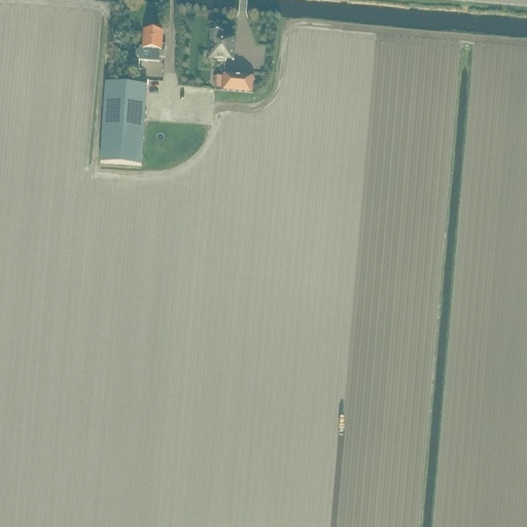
[(161,45),(162,33),(145,31),(144,50),(151,50),(150,59),(160,59),(161,56),(165,56),(165,60),(166,46),(161,45)]
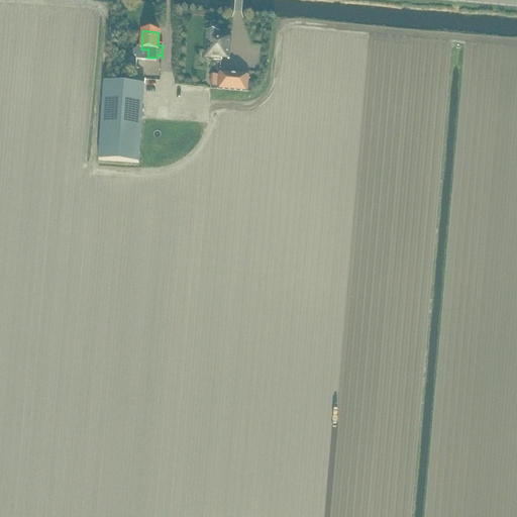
[(220,32),(206,32),(204,61),(222,62),(222,60),(230,61),(231,37),(220,35),(220,32)]
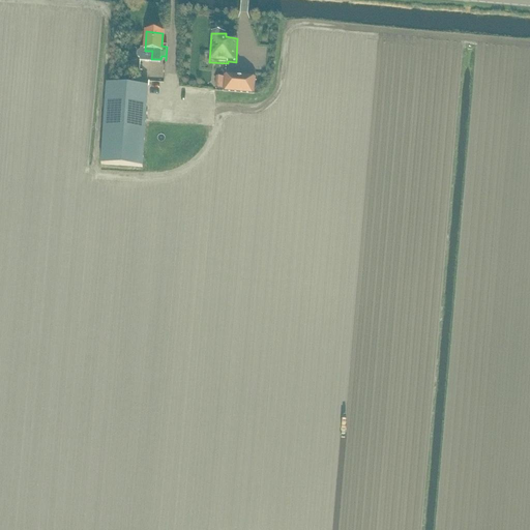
[(255,80),(224,79),(223,90),(223,93),(254,95),(255,80)]
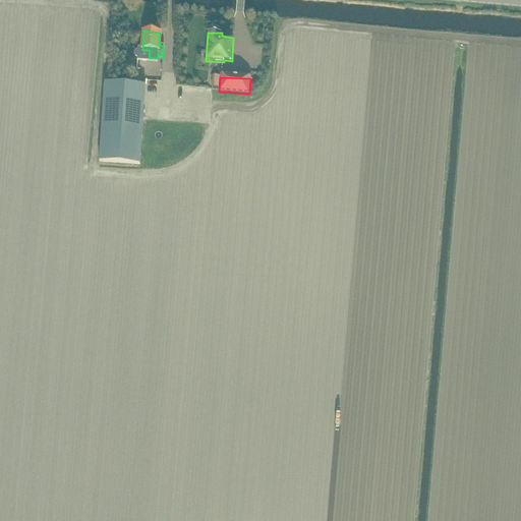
[(140,165),(147,87),(106,83),(100,163),(140,165)]
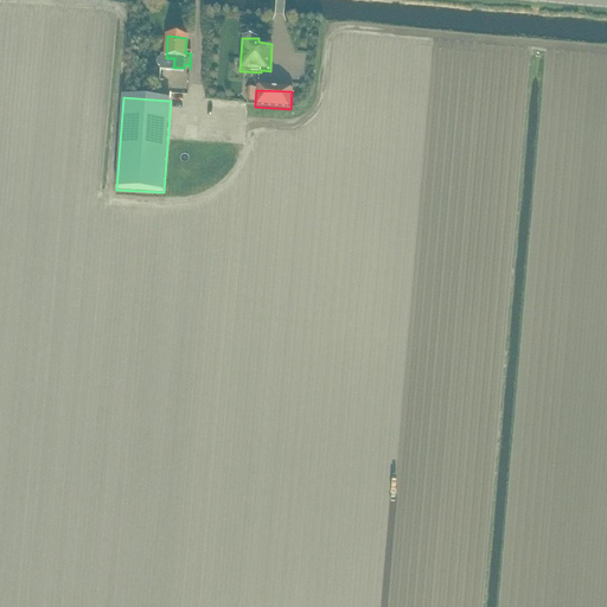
[(178,145),(177,164),(190,164),(190,146),(178,145)]
